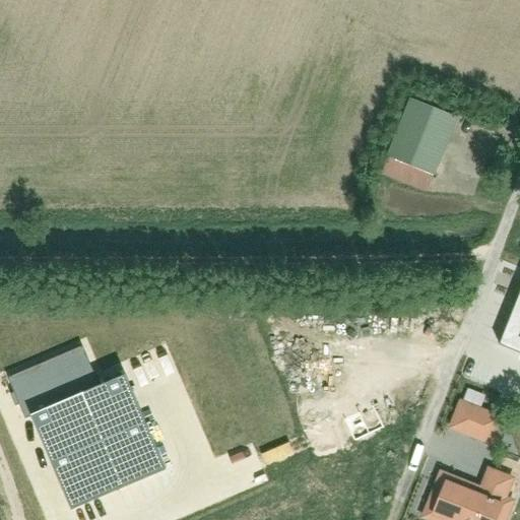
[(455,115),(411,98),(388,156),(432,174),(455,115)]
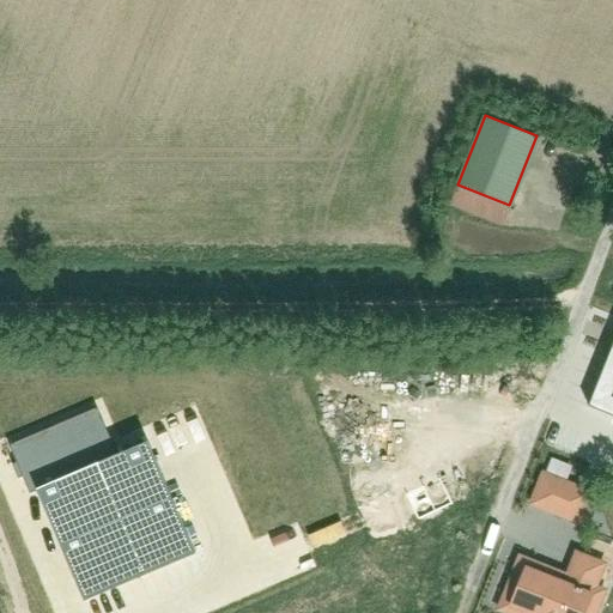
[(612,417),(612,346),(589,407),(612,417)]
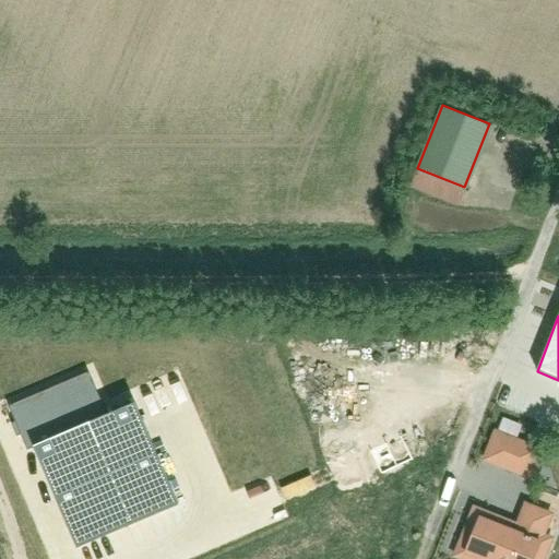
[(33,447),(109,415),(91,371),(10,405),(27,449),(33,447)]
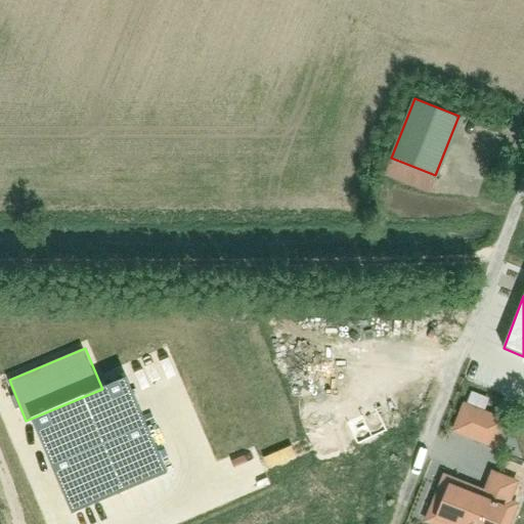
[(71,513),(167,472),(127,379),(102,389),(31,419),(71,513)]
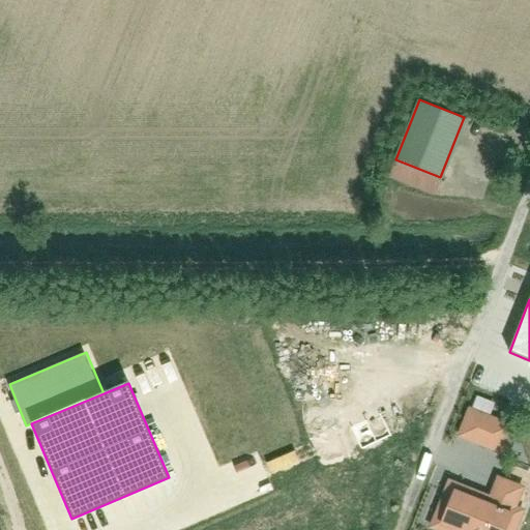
[(516,424),(468,407),(457,439),(504,457),(516,424)]
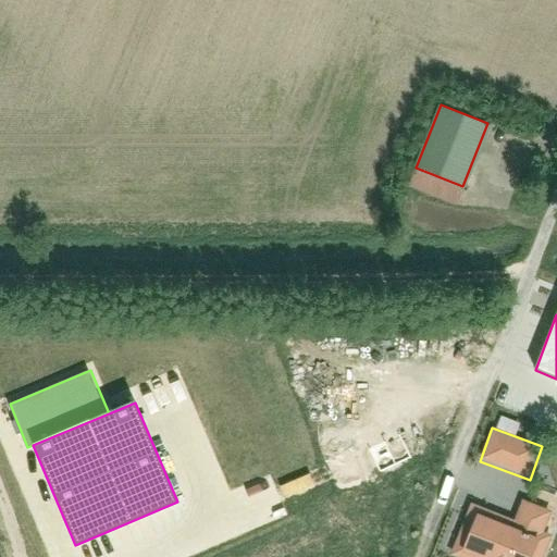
[(555,510),(521,497),(514,518),(470,500),(449,555),(453,556),(543,556),(553,535),(546,532),(555,510)]
